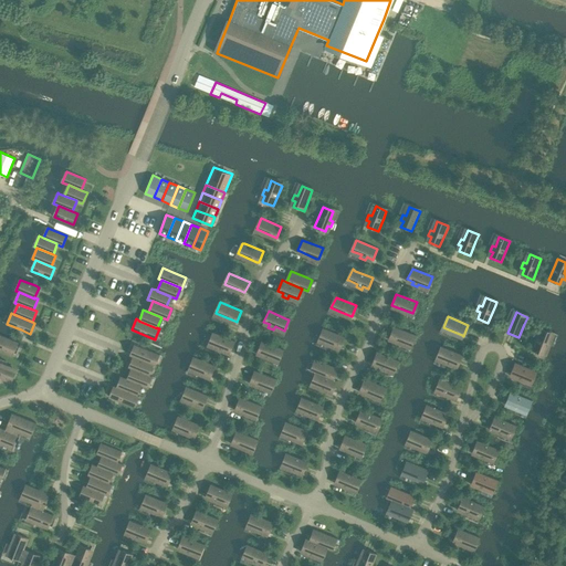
[(392,326),(389,337),(409,345),(413,334),(392,326)]
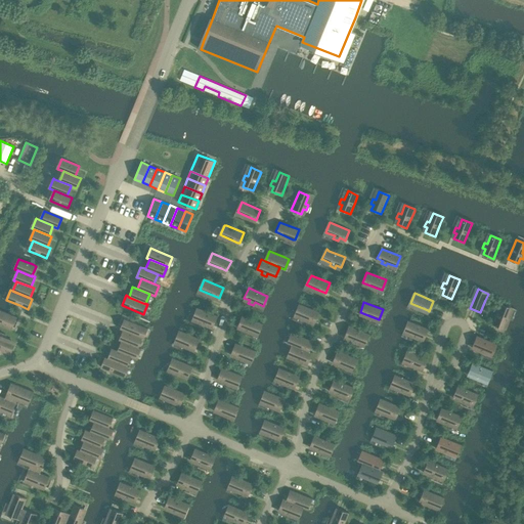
[(300,304),(296,313),(314,321),(319,311),(300,304)]
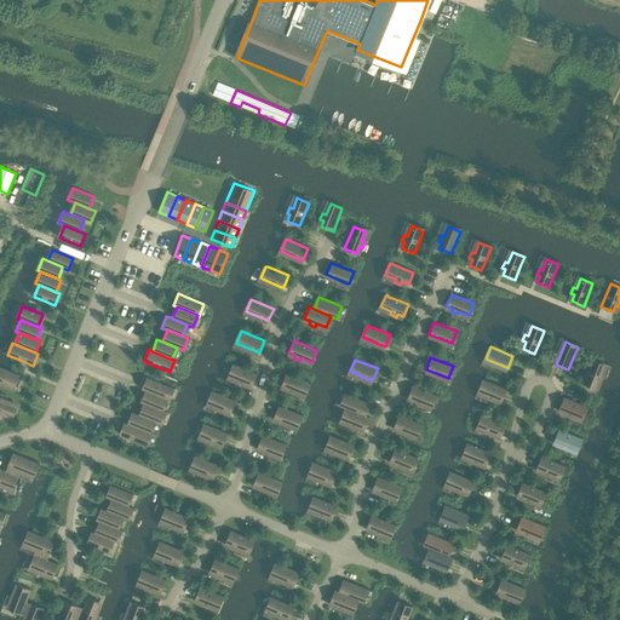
[(592,388),(593,389),(596,383),(600,384),(602,378),(600,377),(603,366),(591,361),(583,384),(592,388)]
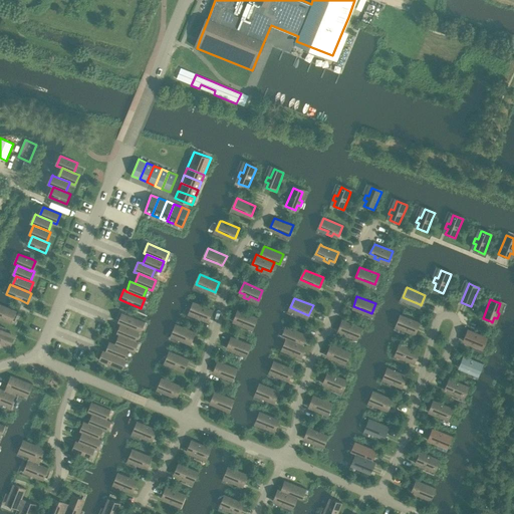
[(213,310),(195,302),(191,312),(199,315),(198,318),(203,320),(204,317),(208,319),(209,320),(213,310)]
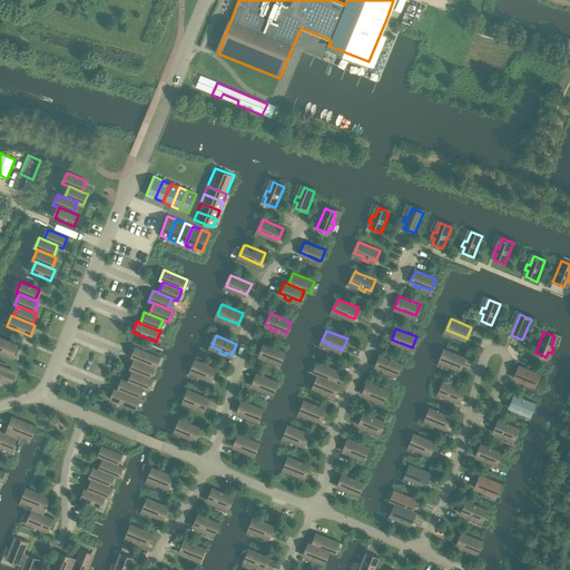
[(18,344),(16,344),(0,336),(0,349),(13,355),(18,344)]
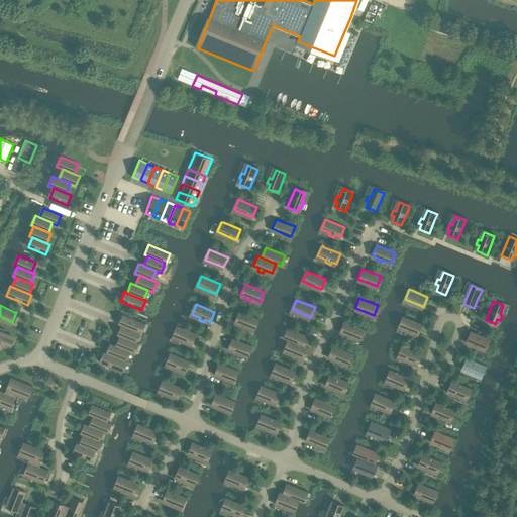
[(243,328),(245,325),(252,328),(253,329),(257,319),(256,319),(239,311),(234,321),(240,323),(238,326),(243,328)]
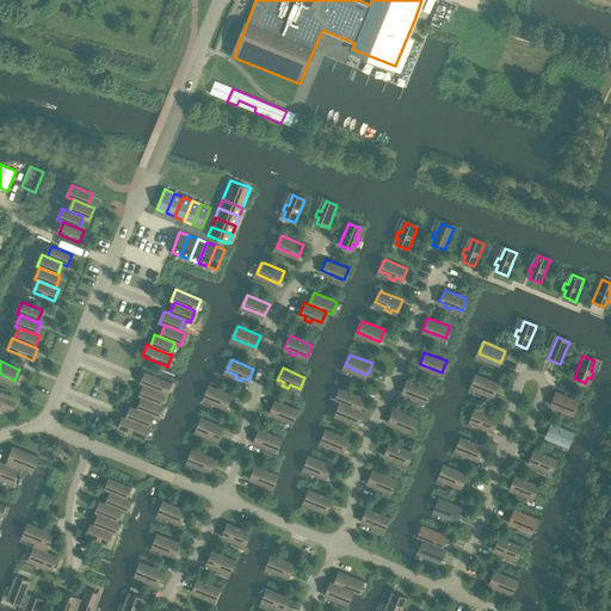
[(141,384),(144,386),(164,394),(166,394),(171,382),(155,376),(146,372),(141,384)]
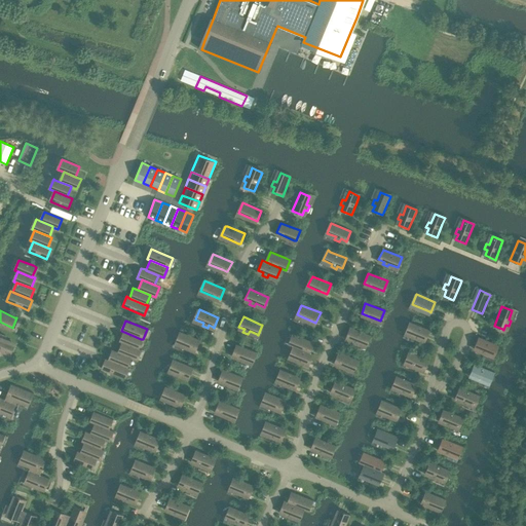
[(419,340),(420,337),(425,340),(429,330),(413,323),(411,322),(407,332),(415,335),(414,338),(419,340)]
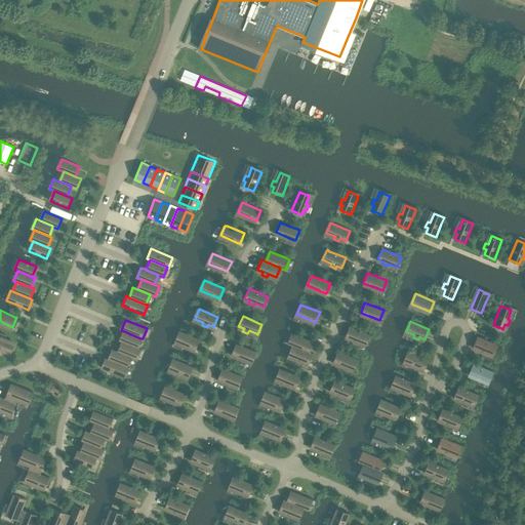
[(368,333),(365,332),(349,326),(345,335),(350,338),(349,340),(354,342),(355,340),(363,344),(364,344),(368,333)]
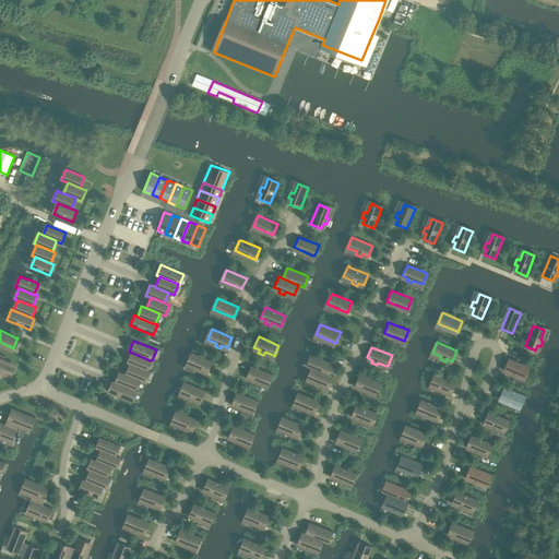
[(146,370),(150,360),(132,353),(128,364),(130,365),(130,364),(146,370)]
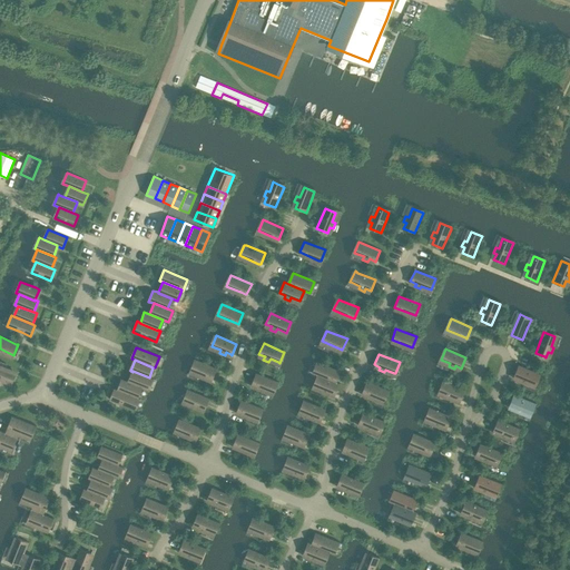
[(217,369),(196,360),(192,371),(210,379),(213,380),(217,369)]
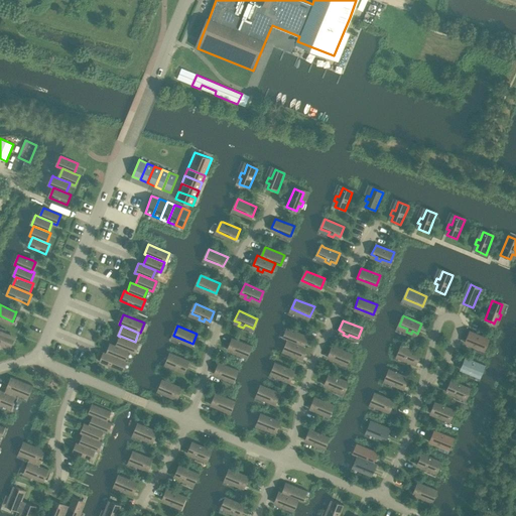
[(302,345),(306,335),(287,328),(283,338),(288,339),(302,345)]
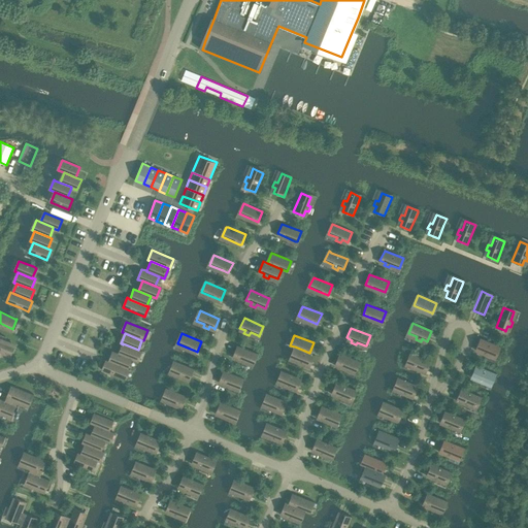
[(481,337),(476,348),(482,350),(481,353),(486,355),(487,352),(495,356),(499,345),(481,337)]
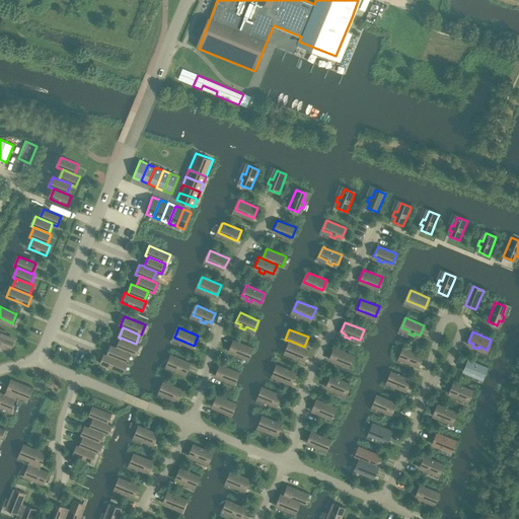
[(0,347),(10,351),(13,342),(10,340),(11,337),(5,335),(3,338),(0,336),(0,347)]
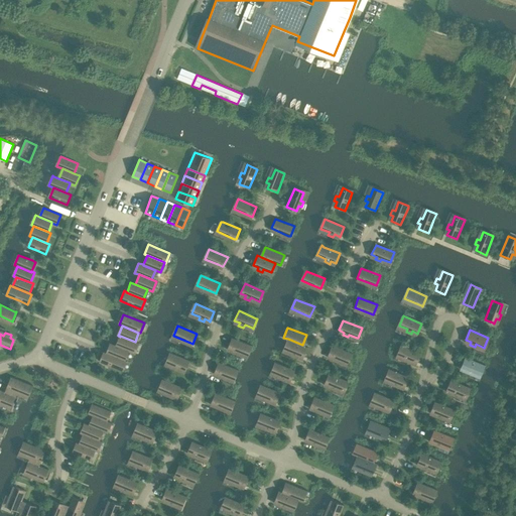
[(120,336),(120,337),(116,346),(127,351),(133,353),(137,343),(135,342),(120,336)]
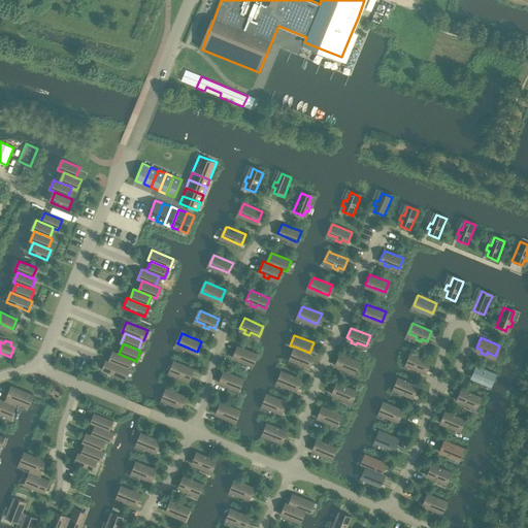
[(237,345),(233,356),(252,364),(257,354),(256,354),(237,345)]
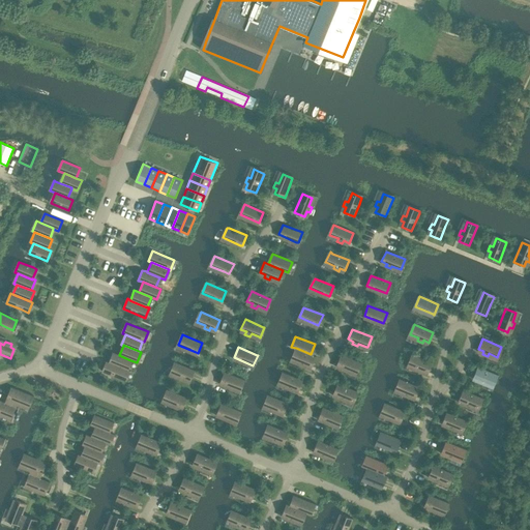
[(296,349),(292,358),(301,362),(300,364),(305,366),(306,364),(312,366),(316,356),(311,354),(296,348),(296,349)]
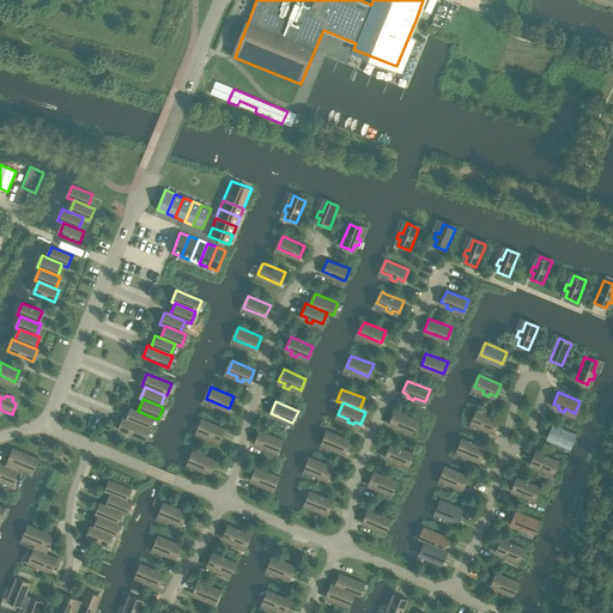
[(138,411),(132,408),(127,419),(146,428),(147,428),(151,417),(138,411)]
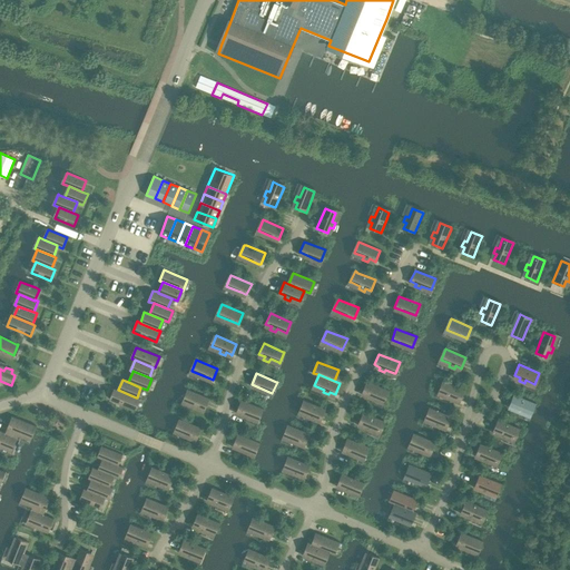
[(383,400),(387,390),(366,381),(362,392),(383,400)]
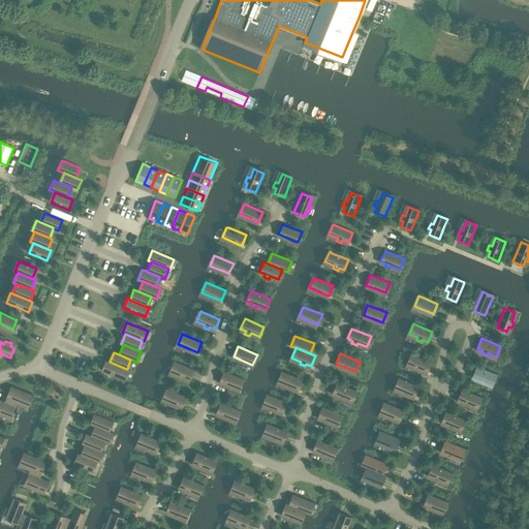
[(408,364),(428,372),(432,362),(412,353),(408,364)]
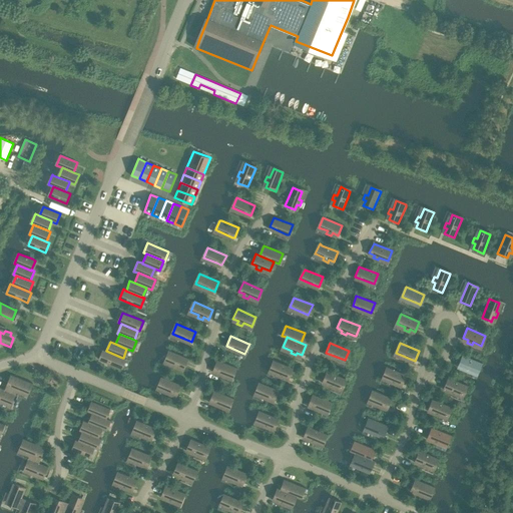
[(99,360),(120,369),(124,359),(123,358),(122,358),(106,351),(103,350),(99,360)]
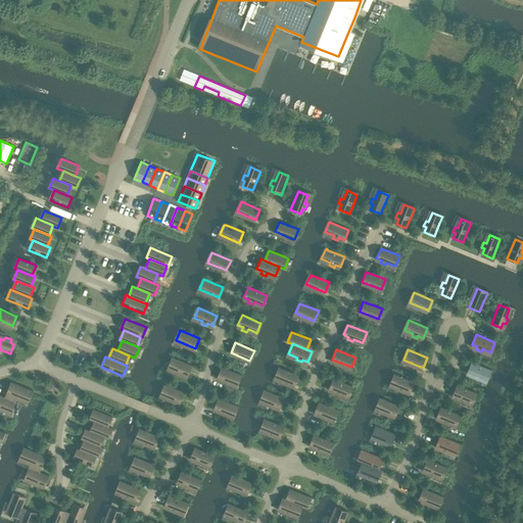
[(187,375),(188,376),(193,366),(174,358),(170,368),(187,375)]
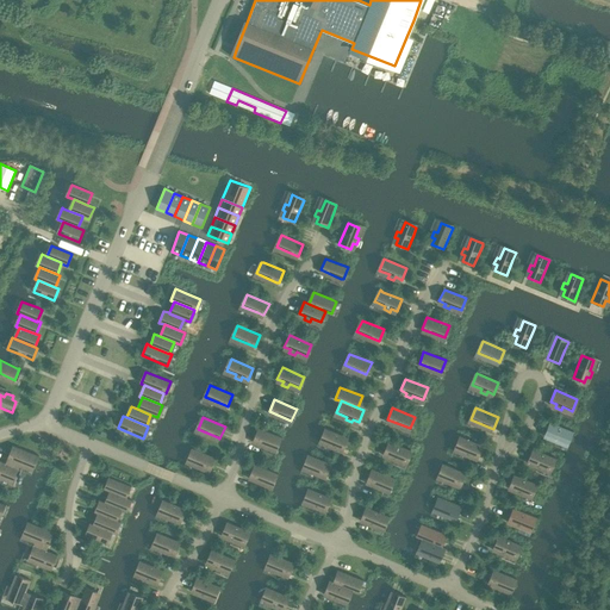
[(549,422),(545,434),(551,436),(549,440),(555,442),(556,439),(567,443),(572,431),(549,422)]
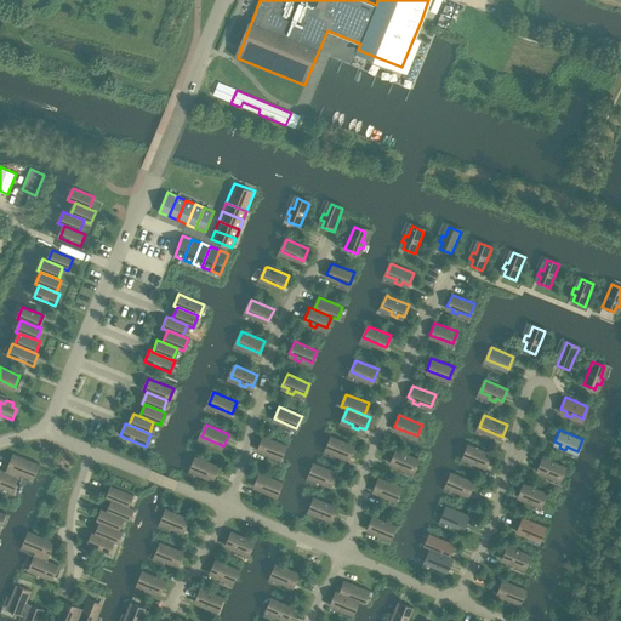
[(280,457),(285,445),(284,445),(262,436),(257,448),(275,455),(280,457)]
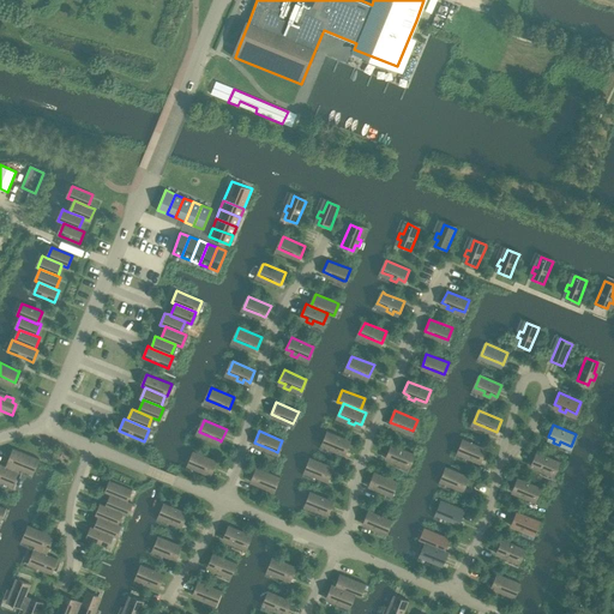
[(332,450),(338,452),(339,450),(345,452),(351,440),(329,431),(324,443),(333,447),(332,450)]
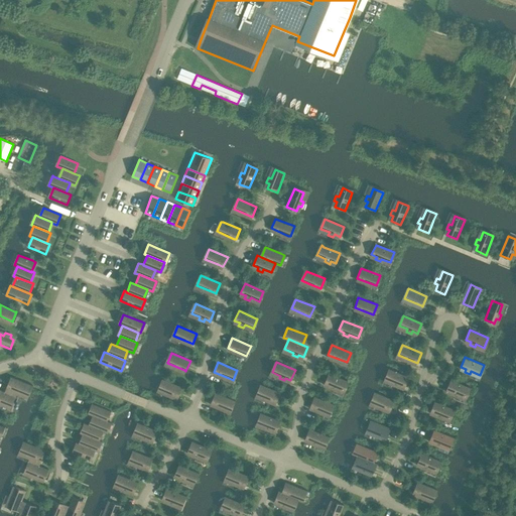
[(408,377),(390,369),(386,379),(394,382),(393,385),(398,387),(399,385),(404,387),(408,377)]
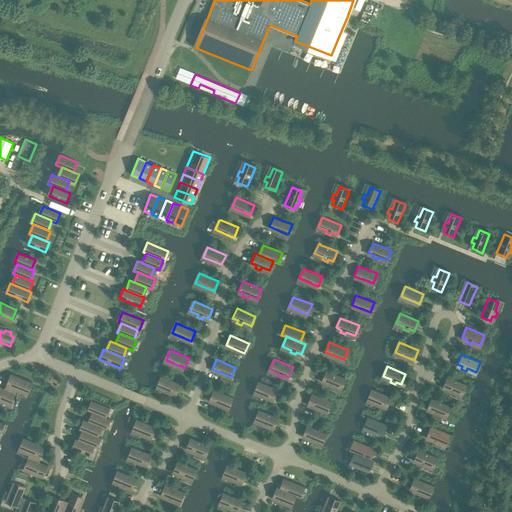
[(340,387),(344,377),(326,370),(322,379),(327,381),(325,384),(330,386),(332,384),(340,387)]
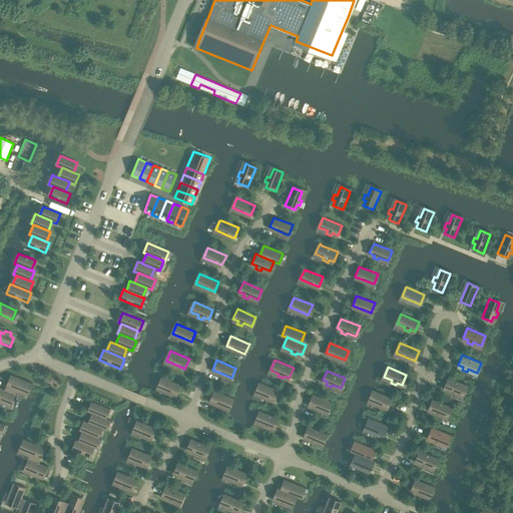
[(16,388),(27,393),(31,383),(13,375),(8,385),(9,385),(7,391),(0,387),(0,399),(10,403),(14,393),(13,393),(16,388)]
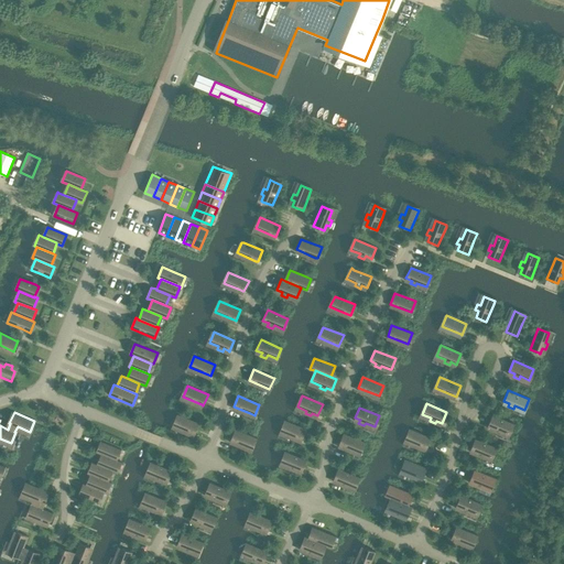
[(173,424),(175,425),(192,432),(193,433),(197,422),(180,414),(177,413),(173,424)]
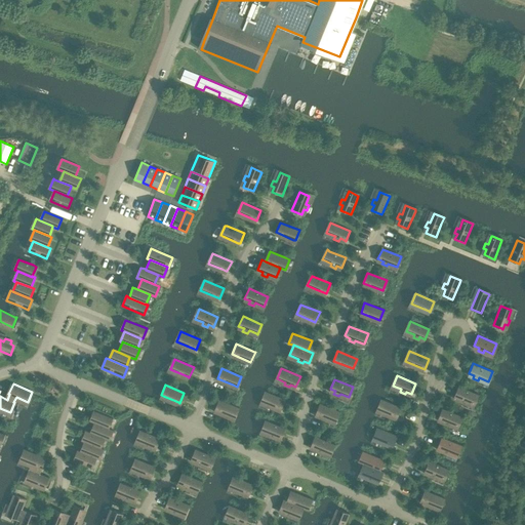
[(463,403),(465,400),(473,404),(478,394),(458,386),(454,396),(459,398),(458,401),(463,403)]
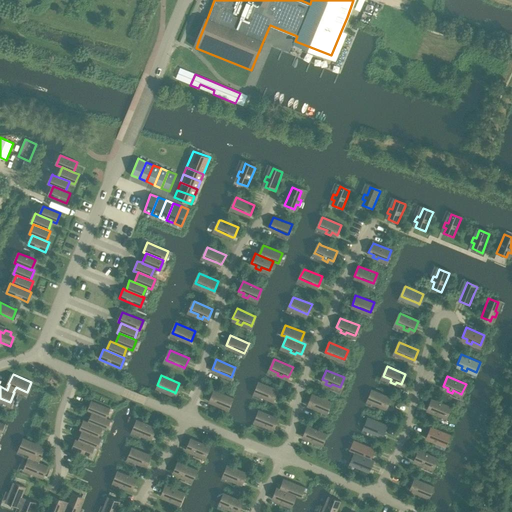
[(260,381),(255,391),(274,399),(278,389),(263,383),(260,381)]
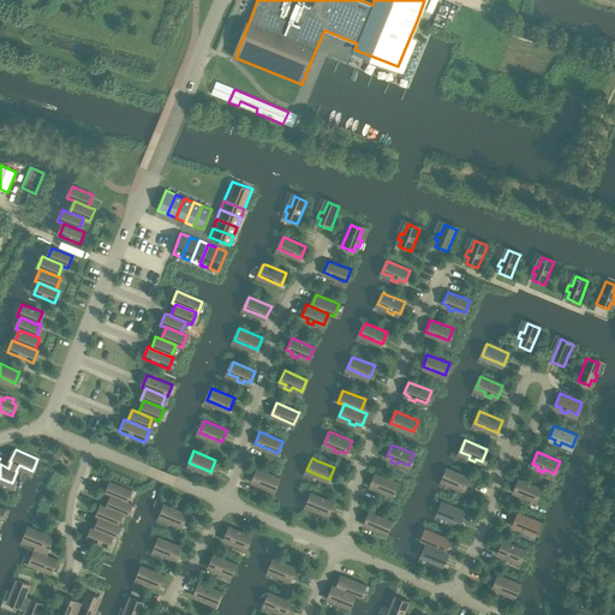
[(470,477),(453,470),(448,467),(443,479),(446,481),(464,488),(465,489),(470,477)]
